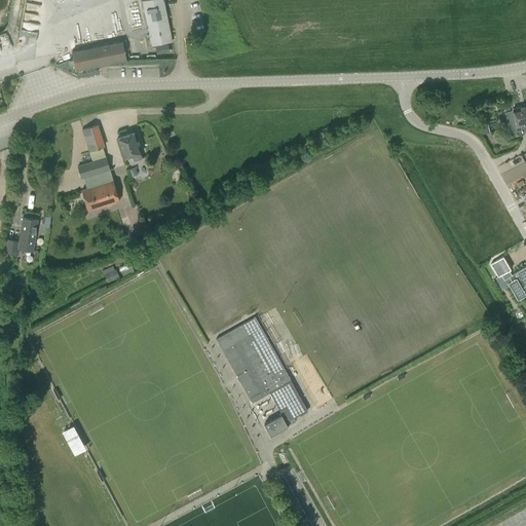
[(141,0),(151,46),(173,42),(163,0),(141,0)]
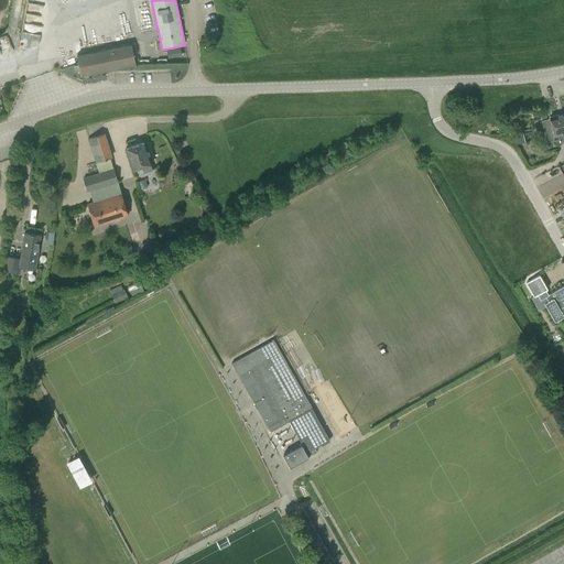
[(82,77),(136,65),(131,44),(77,56),(82,77)]
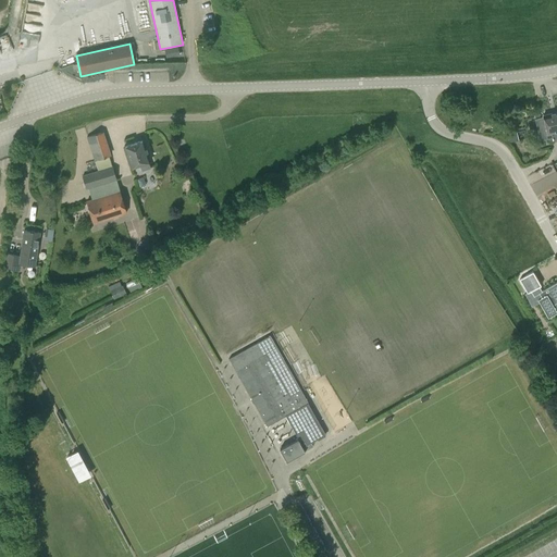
[(165,58),(180,54),(178,47),(164,49),(165,58)]
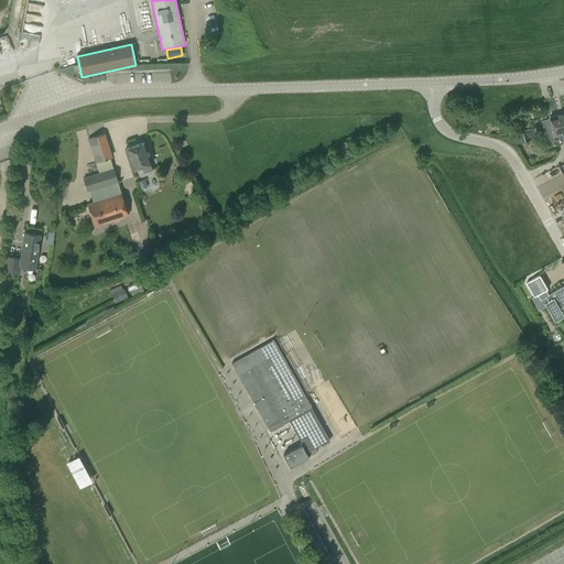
[(563,112),(550,116),(550,117),(549,117),(550,119),(542,121),(546,142),(560,140),(557,133),(563,132),(563,112)]
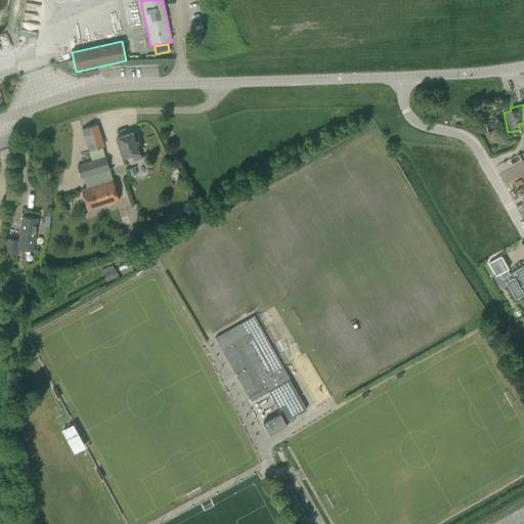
[(478,134),(488,132),(485,121),(476,124),(478,134)]
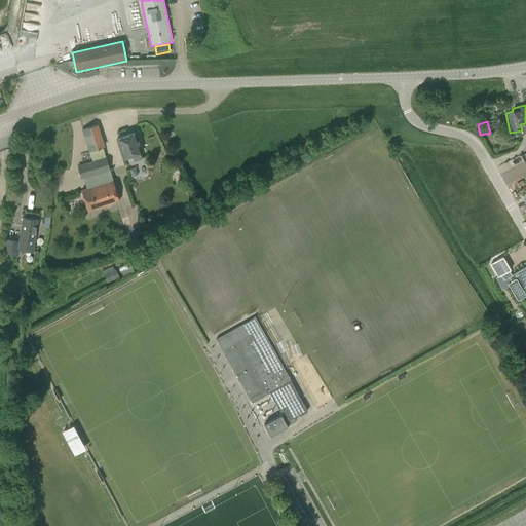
[(119,201),(113,180),(103,147),(105,147),(98,124),(81,129),(88,152),(89,152),(92,161),(77,166),(81,179),(83,178),(86,188),(81,190),(87,212),(119,201)]
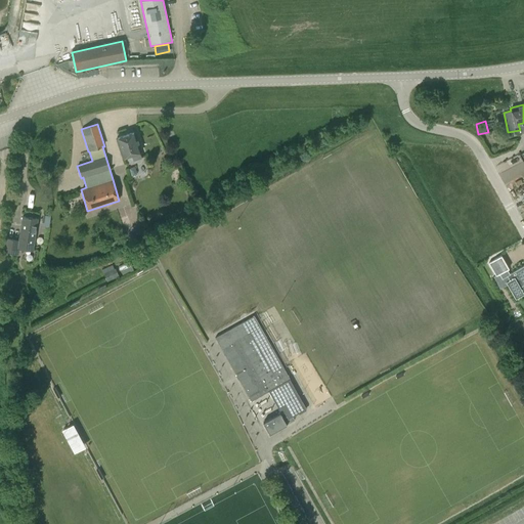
[(122,158),(131,155),(133,161),(141,158),(139,153),(141,151),(135,132),(116,138),(122,158)]
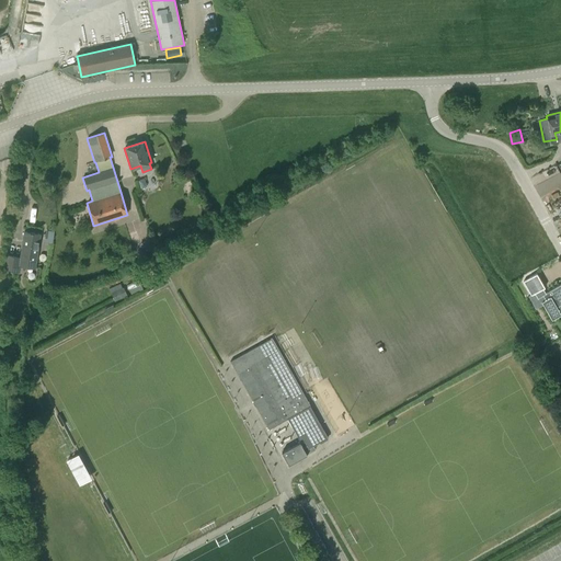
[(24,231),(20,258),(6,255),(3,270),(20,272),(21,266),(34,268),(41,235),(24,231)]
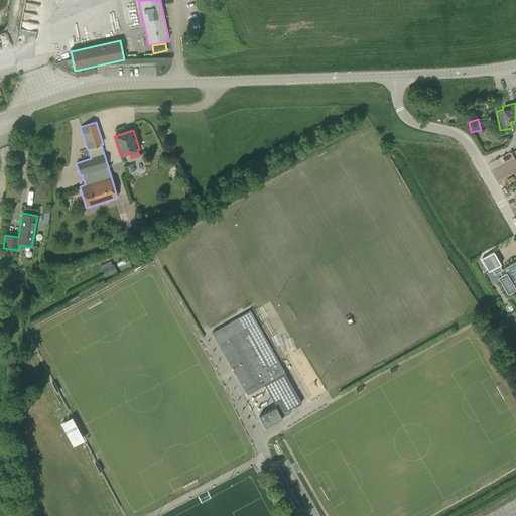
[(494,252),(482,259),(489,271),(492,270),(495,274),(500,272),(502,275),(498,278),(508,294),(515,289),(515,290),(515,261),(502,270),(499,265),(501,264),(494,252)]
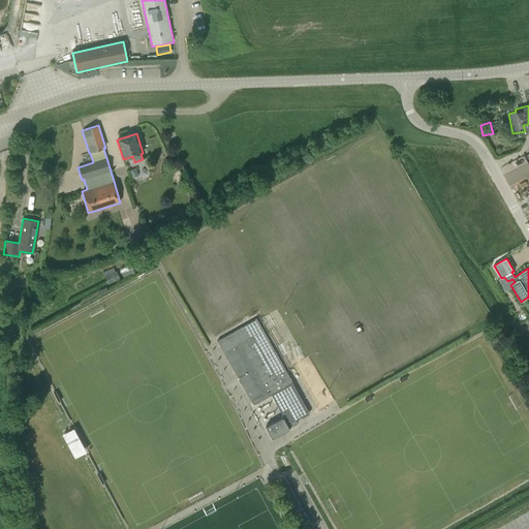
[(131,263),(120,269),(122,273),(133,268),(131,263)]
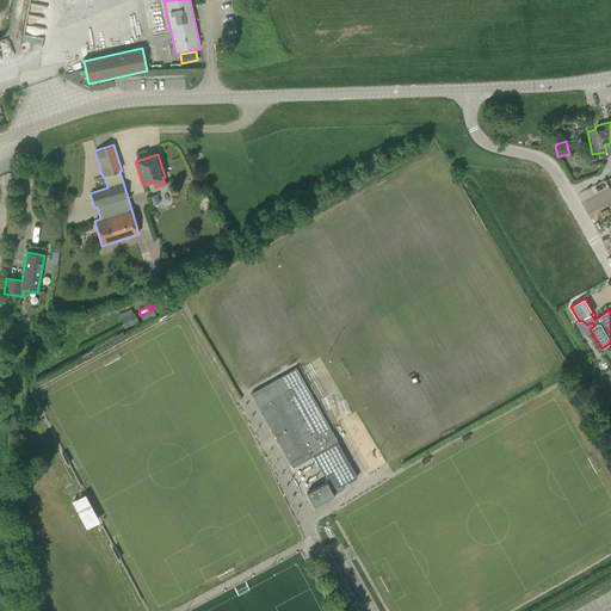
[(135,314),(134,314),(122,320),(125,328),(139,322),(135,314)]
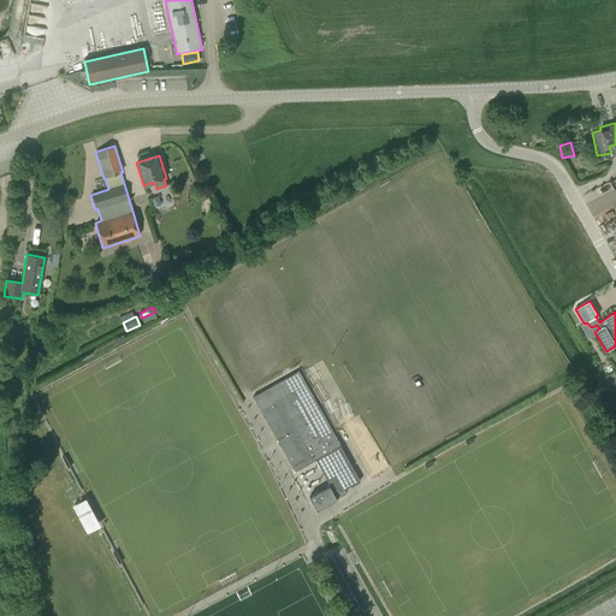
[(329,486),(309,497),(317,510),(347,493),(344,489),(360,480),(306,383),(260,408),(295,471),(317,458),(331,484),(329,485),(329,486)]
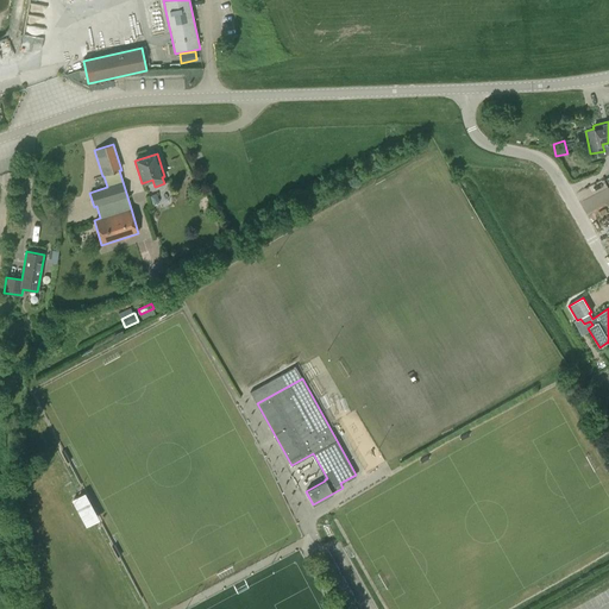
[(85,493),(73,498),(85,526),(98,520),(85,493)]
